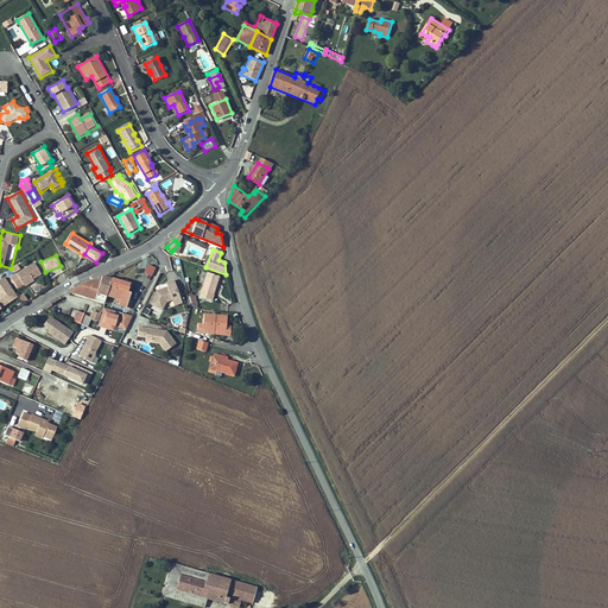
[(35,264),(12,278),(18,289),(25,285),(26,286),(35,282),(35,279),(42,274),(35,264)]
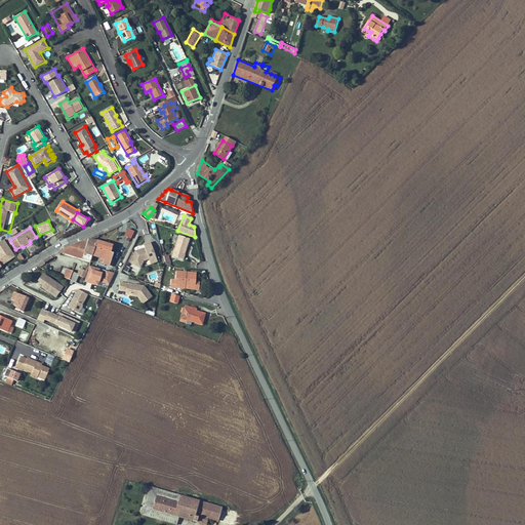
[(127,228),(123,236),(130,239),(134,231),(127,228)]
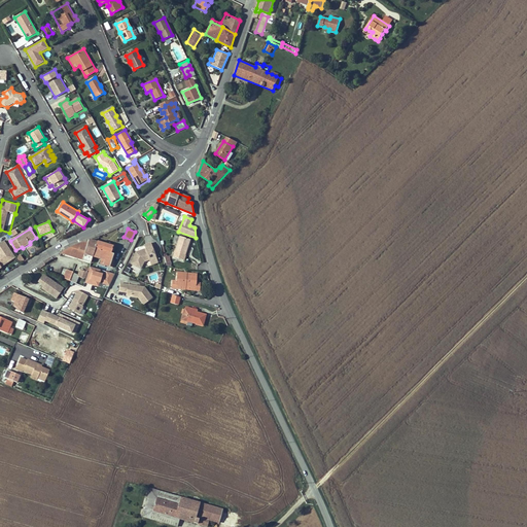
[(184,256),(190,240),(180,237),(175,252),(184,256)]
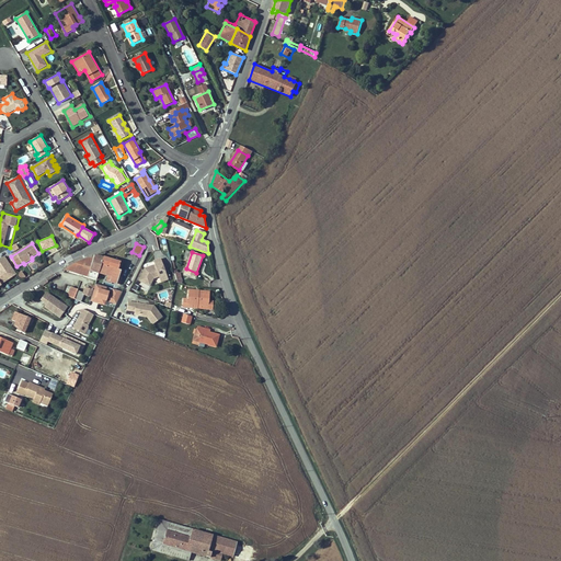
[(88,276),(96,279),(99,273),(103,258),(94,255),(93,258),(88,276)]
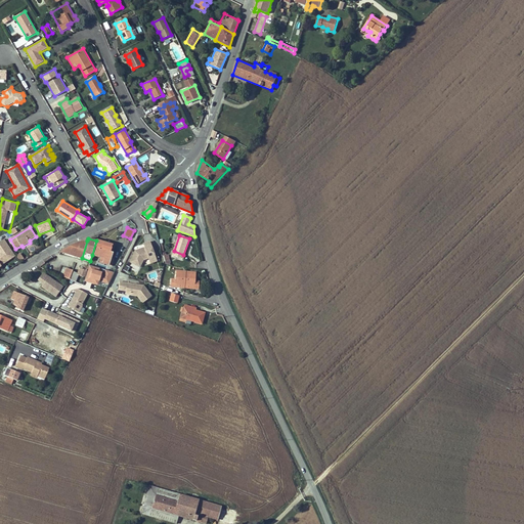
[(113,245),(96,239),(96,241),(92,255),(100,258),(99,262),(108,265),(113,252),(111,252),(113,245)]
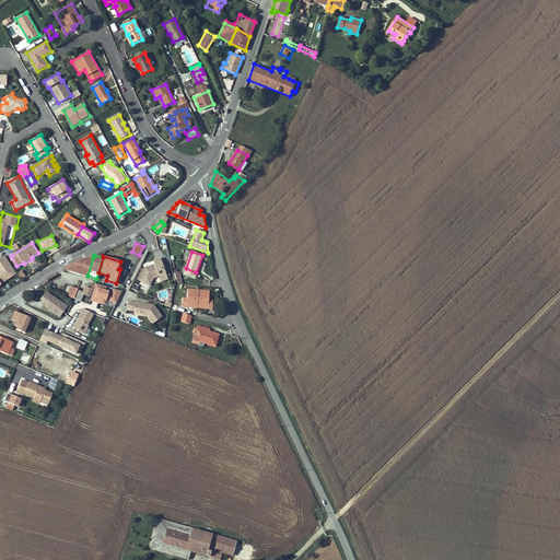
[(6,257),(0,259),(0,286),(16,275),(6,257)]
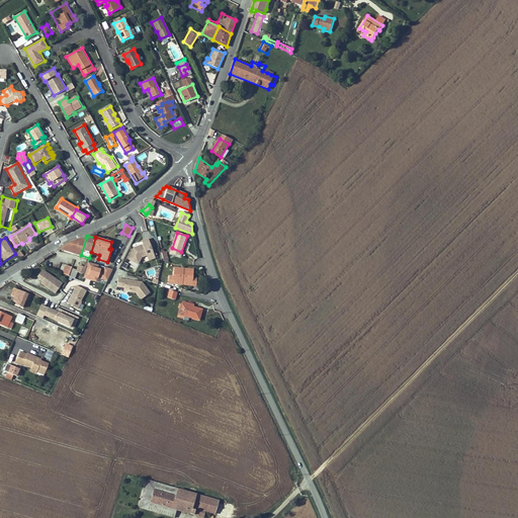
[(81,255),(86,238),(79,239),(76,241),(71,243),(65,246),(60,249),(81,255)]
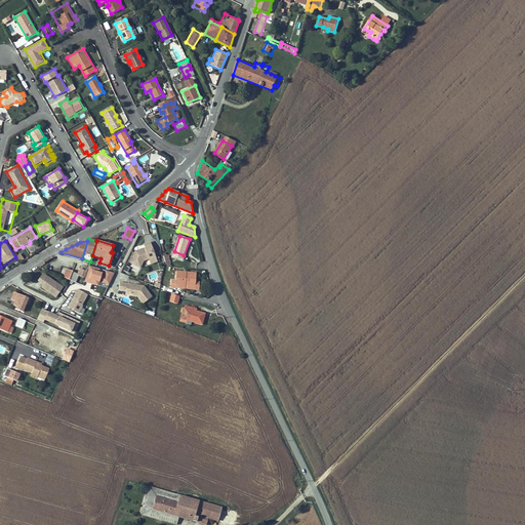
[(138,250),(135,251),(129,263),(139,268),(144,260),(150,258),(155,256),(150,242),(144,244),(145,248),(140,249),(140,251),(138,251),(138,250)]
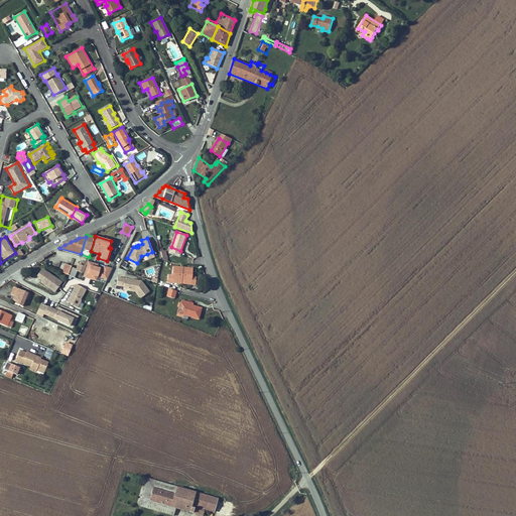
[(20,250),(15,253),(19,259),(24,256),(20,250)]
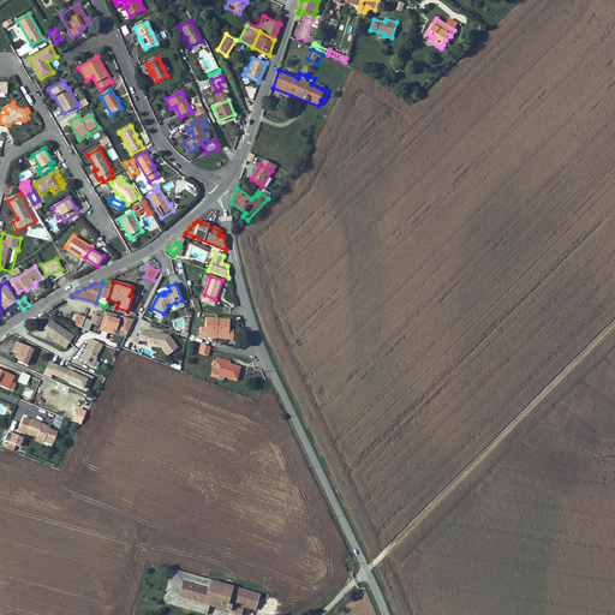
[(65,309),(61,302),(52,309),(55,315),(65,309)]
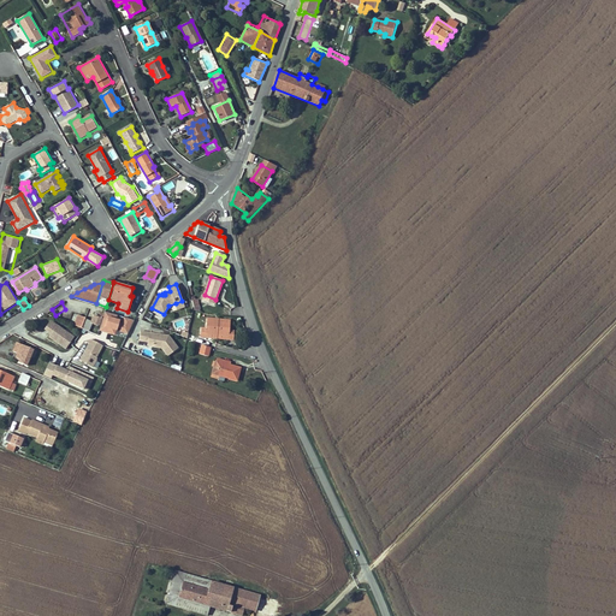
[(93,323),(86,320),(82,329),(88,331),(92,324),(99,326),(100,326),(104,314),(100,313),(99,318),(95,317),(93,323)]
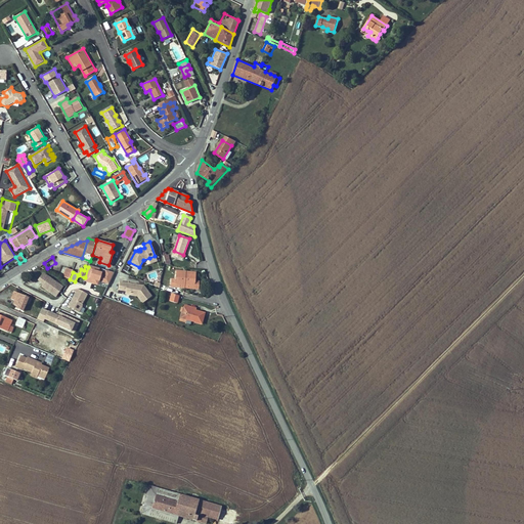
[(70,279),(73,272),(73,270),(67,268),(64,273),(62,272),(61,276),(70,279)]
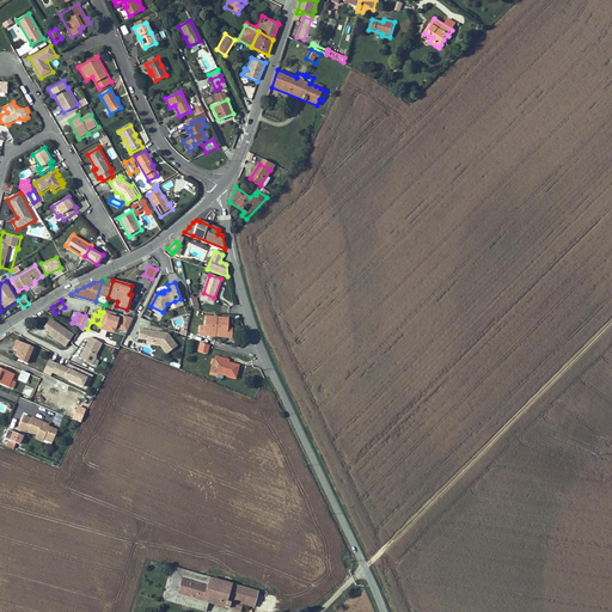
[(118,319),(108,316),(102,335),(111,340),(118,319)]
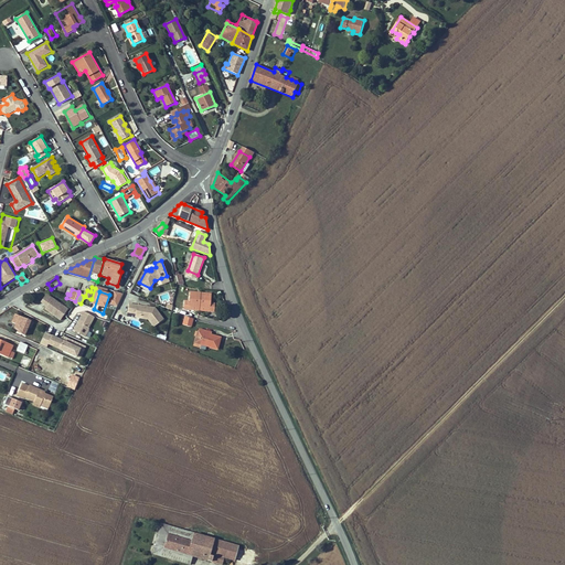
[(215,305),(211,304),(211,294),(201,294),(190,292),(189,301),(184,301),(184,304),(183,309),(190,310),(190,307),(200,308),(208,309),(208,311),(214,312),(215,305)]
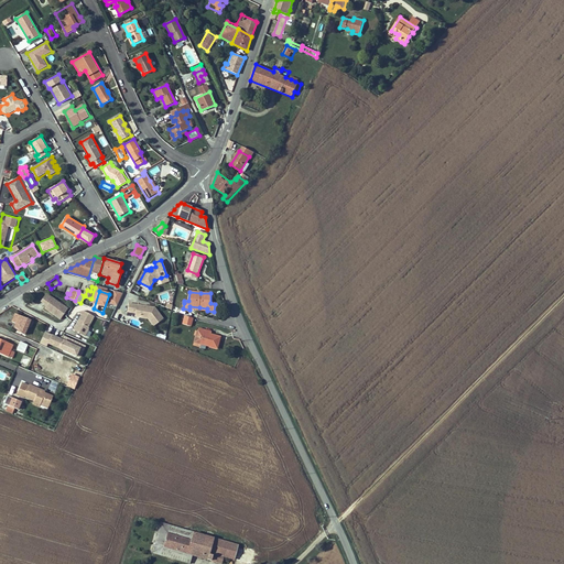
[(45,294),(40,302),(46,305),(44,308),(60,320),(64,313),(61,312),(64,307),(45,294)]
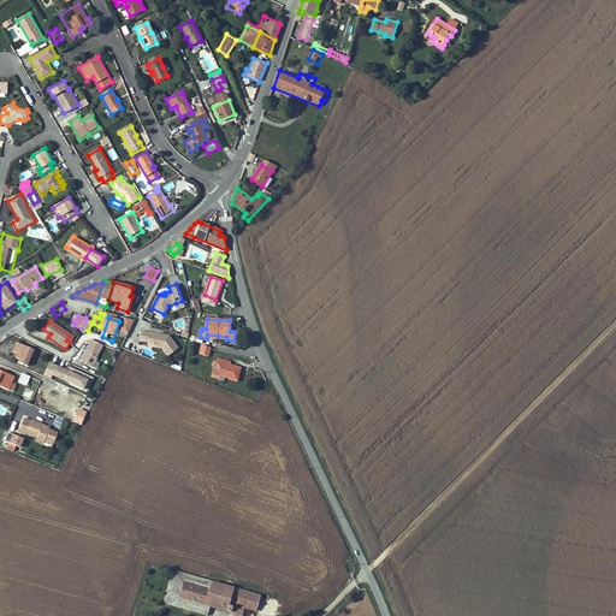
[(154,333),(141,331),(138,341),(147,342),(152,343),(152,345),(163,347),(169,356),(178,349),(169,337),(164,336),(164,337),(160,337),(154,336),(154,333)]
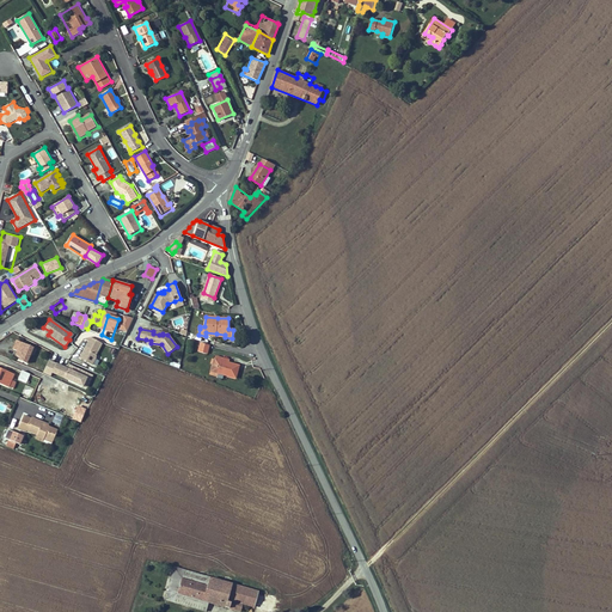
[(90,337),(78,357),(96,367),(99,361),(96,359),(103,344),(90,337)]
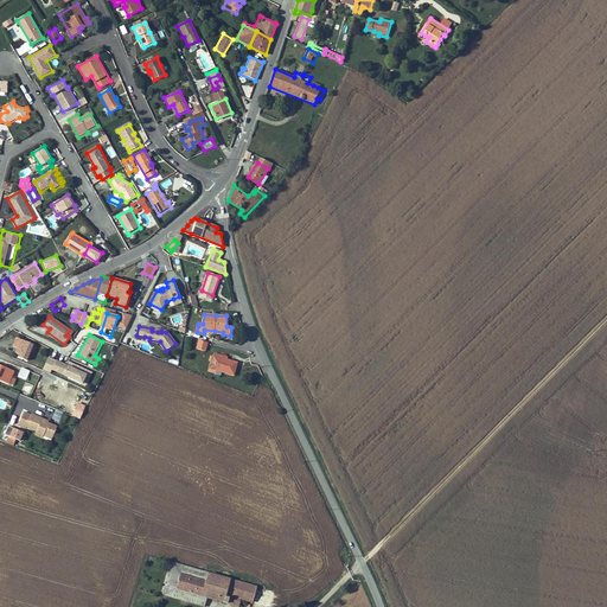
[(149,338),(145,337),(145,342),(159,344),(165,352),(166,351),(160,342),(149,340),(149,338)]
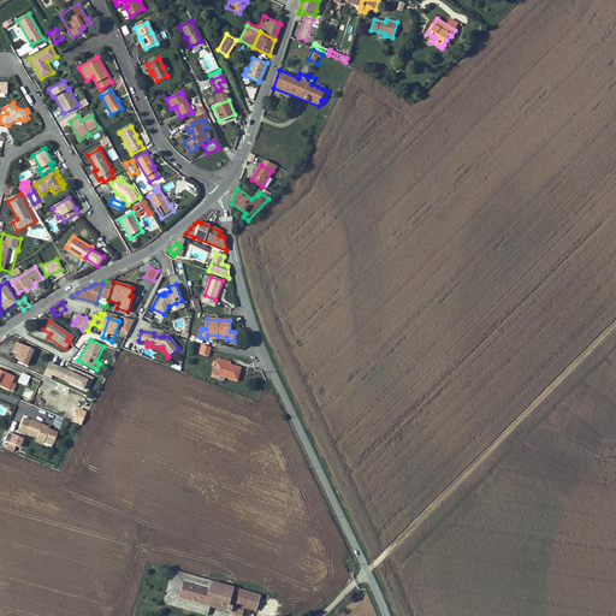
[(34,350),(17,343),(13,351),(18,354),(19,354),(17,359),(21,360),(19,362),(28,366),(33,355),(34,350)]
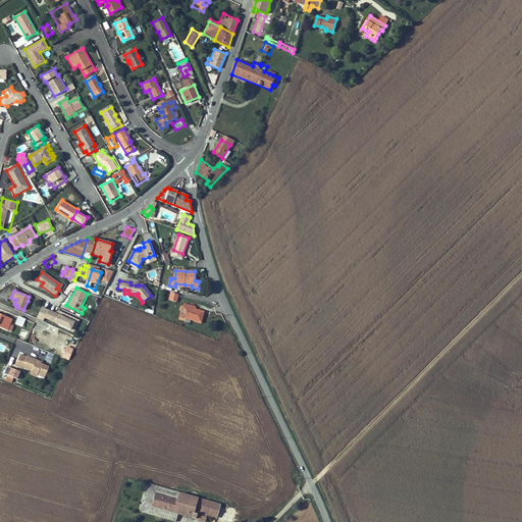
[(176,303),(178,295),(171,293),(169,300),(176,303)]
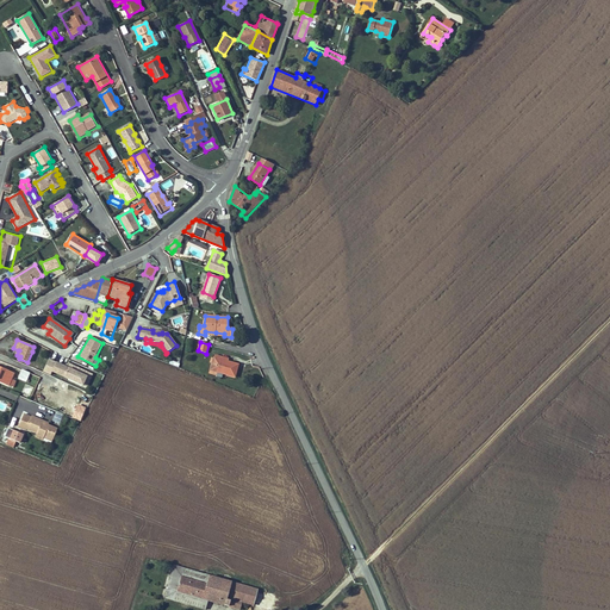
[(235,378),(238,365),(229,362),(221,360),(222,358),(216,355),(211,371),(235,378)]
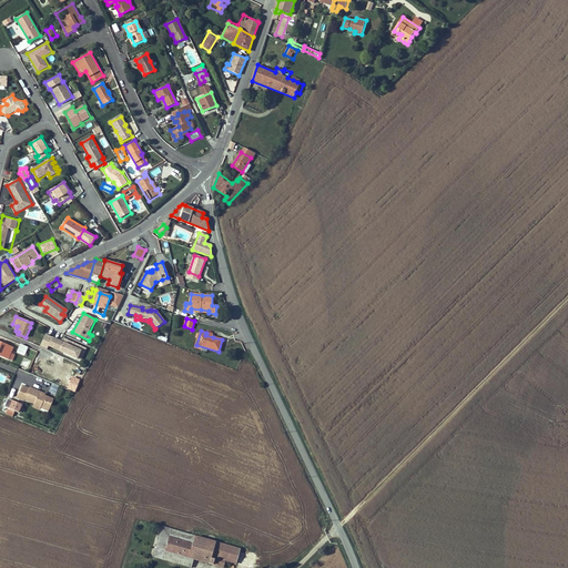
[(78,363),(82,352),(46,335),(41,346),(78,363)]
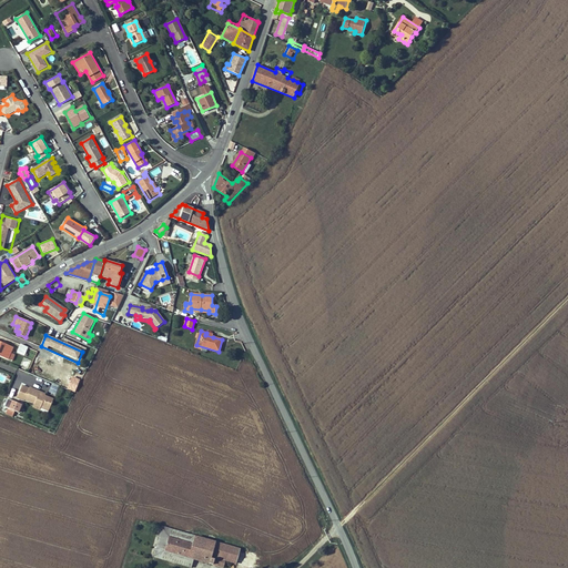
[(0,355),(8,358),(13,348),(0,342),(0,355)]
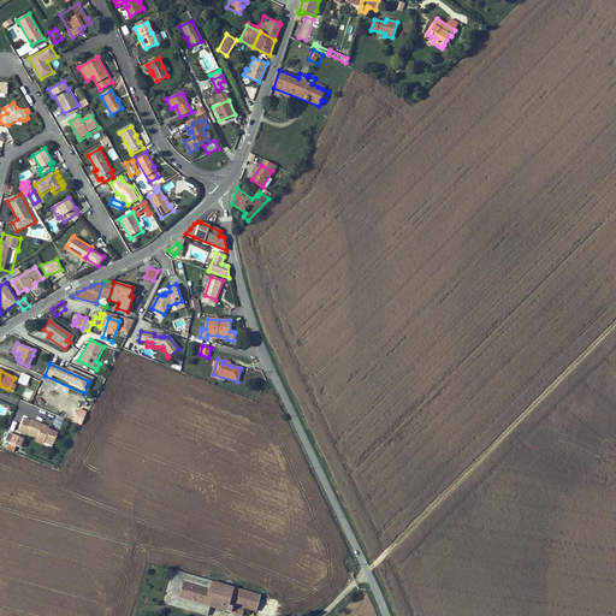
[(27,385),(30,377),(23,373),(19,383),(27,385)]
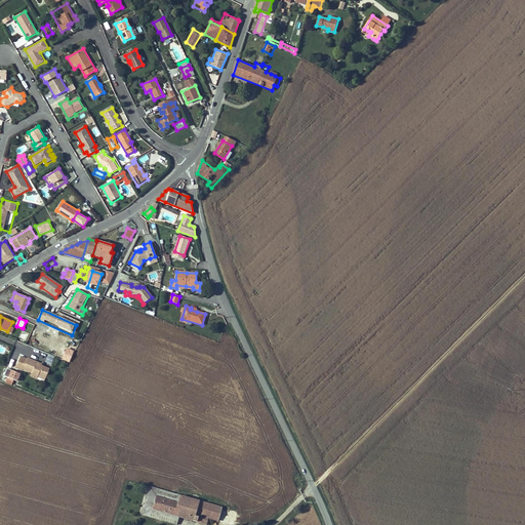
[(73,352),(54,344),(52,348),(58,351),(55,356),(69,362),(73,352)]
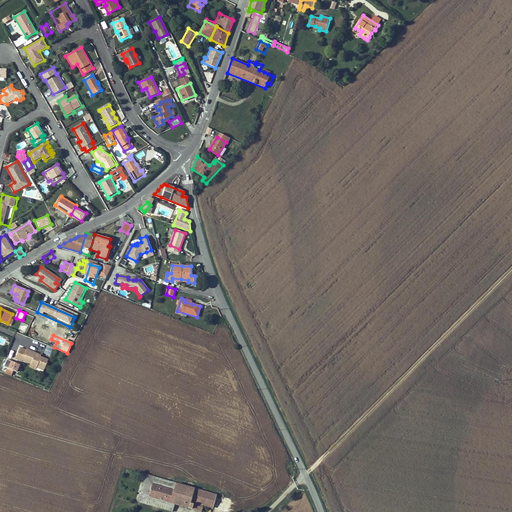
[(22,359),(31,363),(37,366),(35,369),(43,372),(48,359),(40,355),(39,357),(37,356),(38,353),(27,348),(26,350),(20,347),(15,358),(22,361),(22,359)]
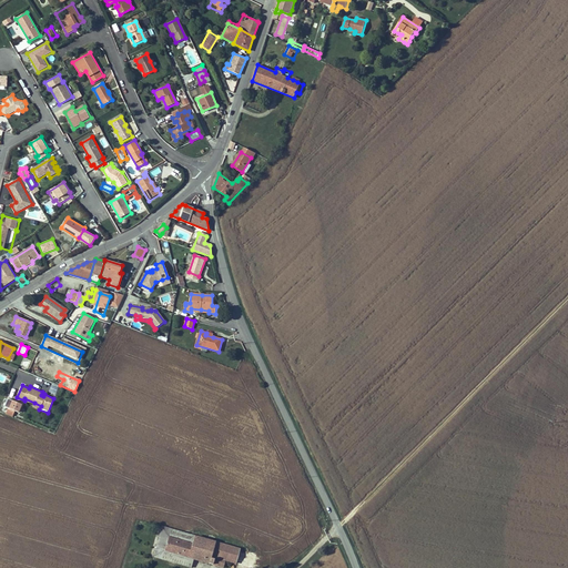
[(8,398),(4,406),(20,413),(23,405),(8,398)]
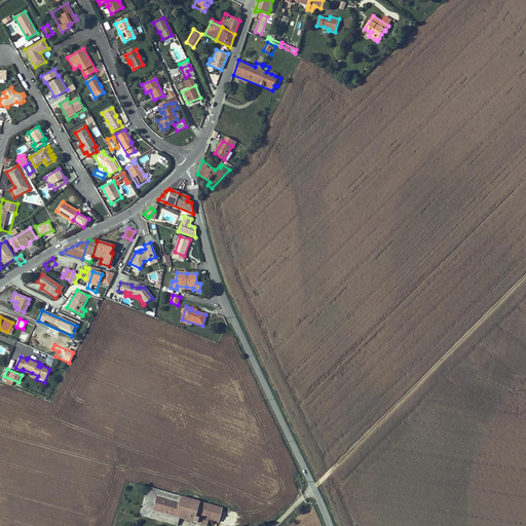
[(143,516),(149,518),(157,490),(150,488),(143,516)]
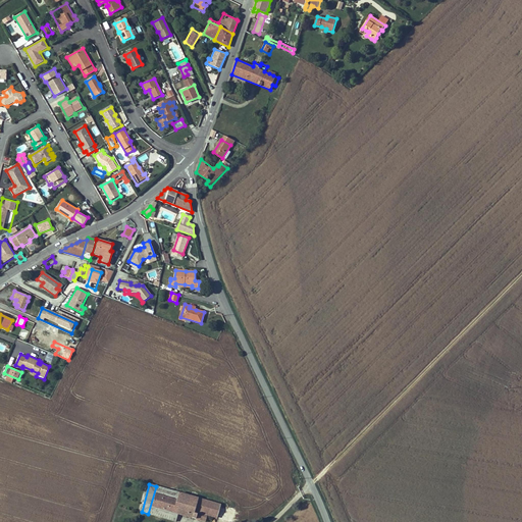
[(217,518),(220,505),(174,491),(156,486),(148,514),(175,521),(177,514),(205,521),(207,515),(217,518)]
